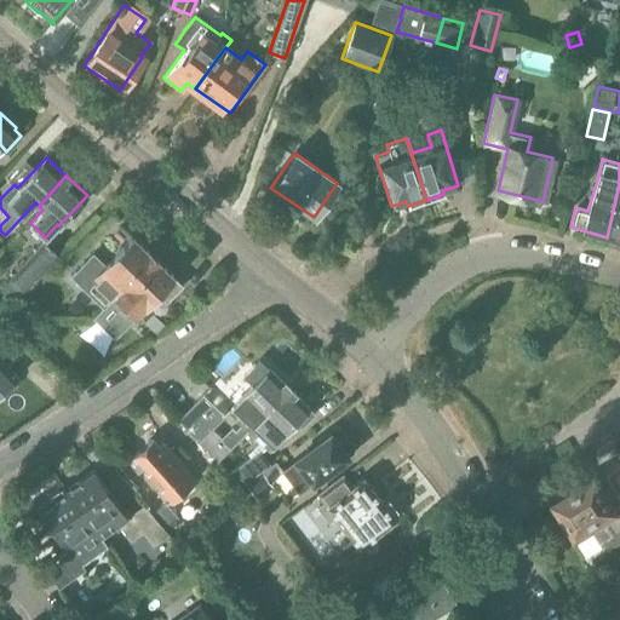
[(619,184),(607,237),(619,240),(619,184)]
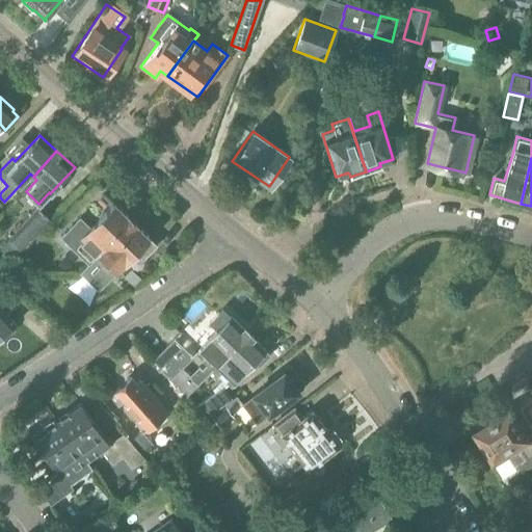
[(60,236),(87,263),(105,245),(130,219),(113,203),(89,228),(79,217),(60,236)]
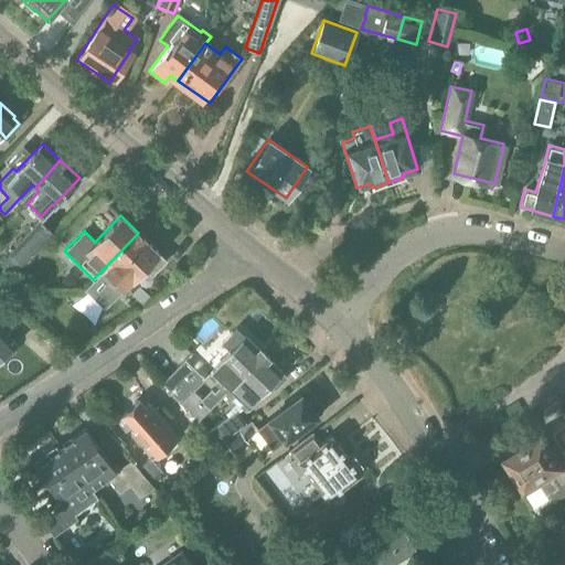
[(0,265),(13,277),(23,266),(53,233),(39,221),(9,253),(0,263),(0,265)]
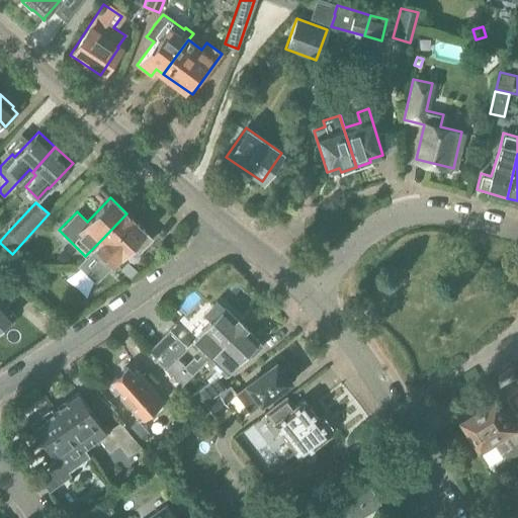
[(126,213),(102,239),(85,256),(70,272),(86,287),(118,254),(119,255),(131,244),(140,252),(153,238),(126,213)]
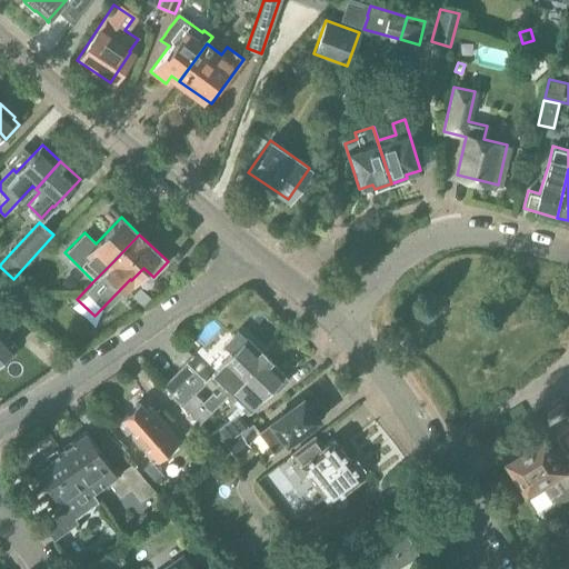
[(151,298),(139,288),(131,296),(143,307),(151,298)]
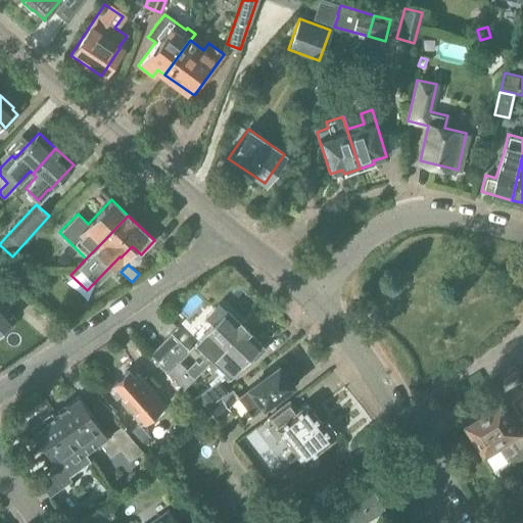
[(0,292),(0,328),(13,316),(5,307),(13,300),(3,289),(0,292)]
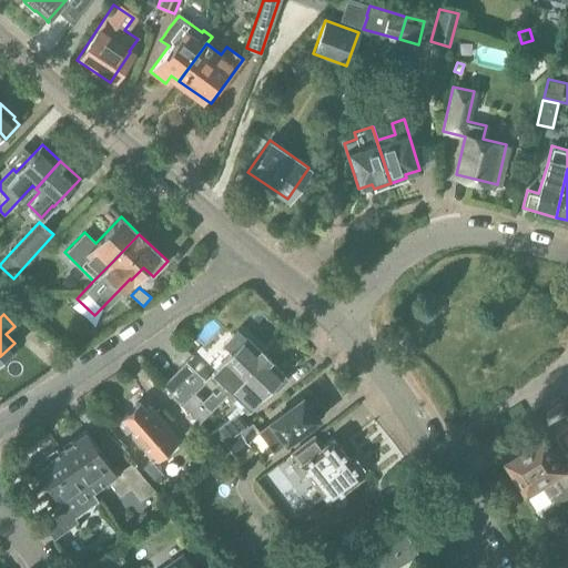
[(223,344),(231,351),(209,374),(221,386),(215,393),(212,389),(201,401),(210,411),(226,392),(265,352),(260,347),(259,348),(237,328),(223,344)]
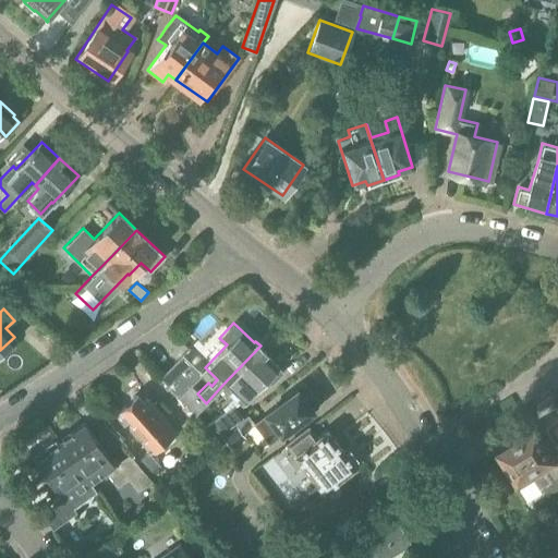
[(261,346),(222,385),(241,402),(265,377),(270,384),(283,372),(277,365),(265,353),(266,351),(261,346)]
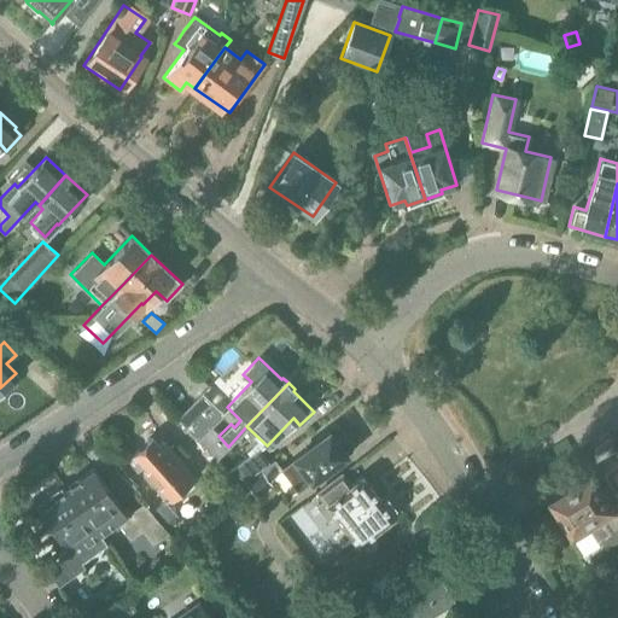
[(202,395),(179,420),(198,441),(222,415),(202,395)]
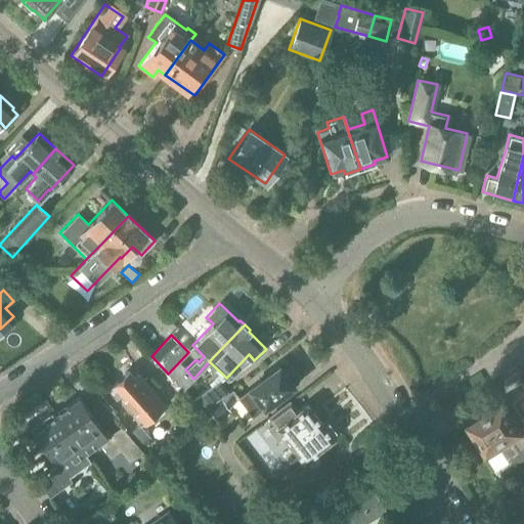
[(288,369),(285,369),(280,364),(237,397),(252,417),(295,384),(292,380),(293,378),(288,369)]
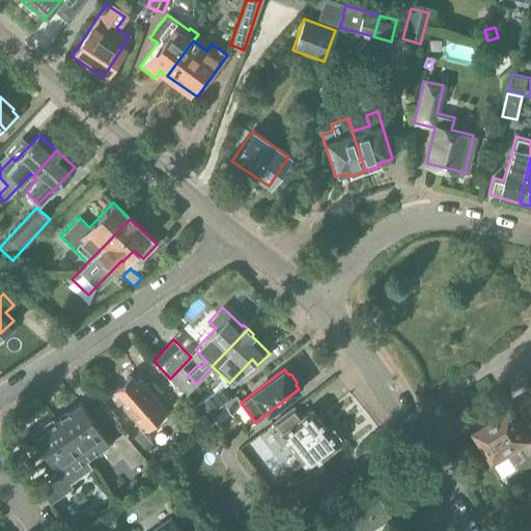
[(129,375),(113,389),(146,426),(154,420),(157,423),(165,416),(162,413),(167,408),(141,379),(136,383),(129,375)]
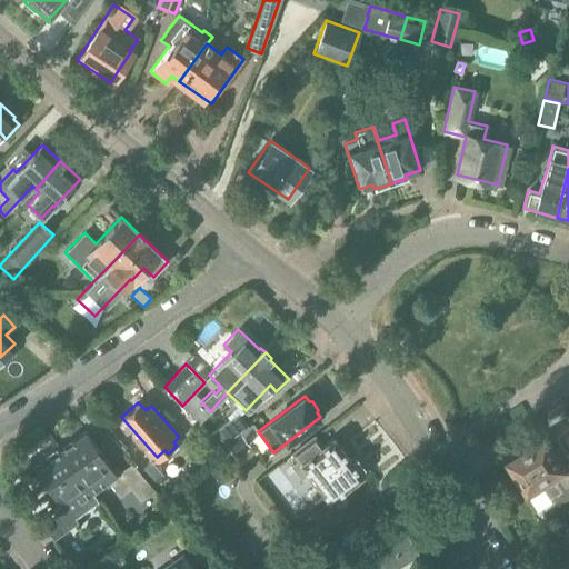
[(231,419),(230,418),(208,435),(218,447),(225,442),(247,425),(237,415),(231,419)]
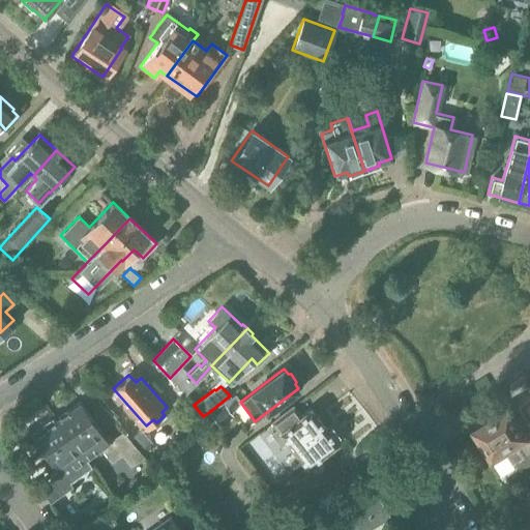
[(81,402),(59,416),(87,457),(101,446),(112,461),(122,453),(130,466),(144,455),(142,452),(131,440),(122,431),(109,440),(81,402)]
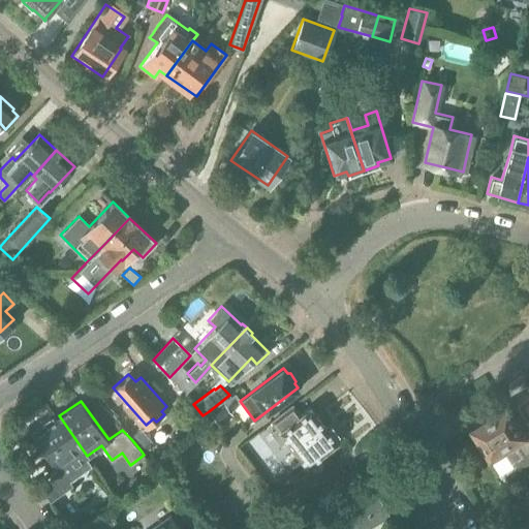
[(211,414),(209,411),(203,415),(213,429),(232,414),(225,404),(211,414)]
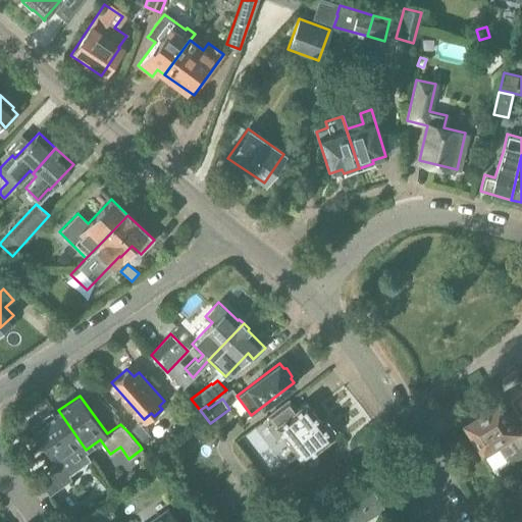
[(331,435),(338,429),(328,416),(322,422),(307,403),(298,410),(291,401),(270,416),(276,424),(270,428),(278,439),(283,435),(302,460),(333,436),(331,435)]
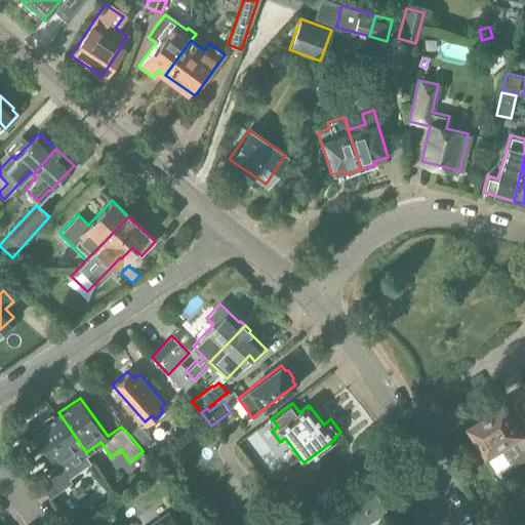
[(506,404),(469,426),(485,454),(493,469),(509,459),(508,458),(524,448),(524,423),(513,404),(508,407),(506,404)]
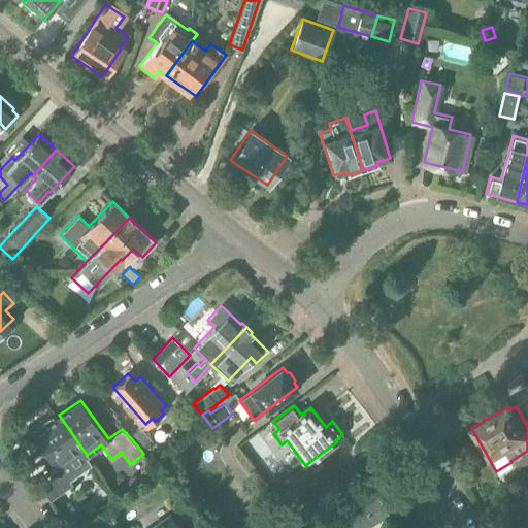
[(87,455),(59,415),(34,433),(59,468),(50,474),(53,479),(40,488),(50,501),(72,485),(70,481),(92,465),(85,456),(87,455)]
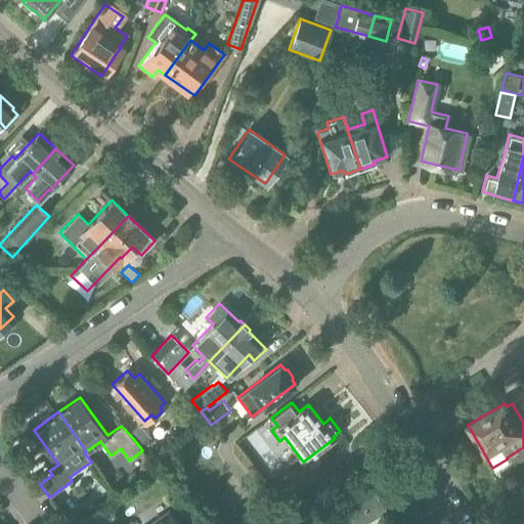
[(140,426),(130,435),(140,447),(150,438),(140,426)]
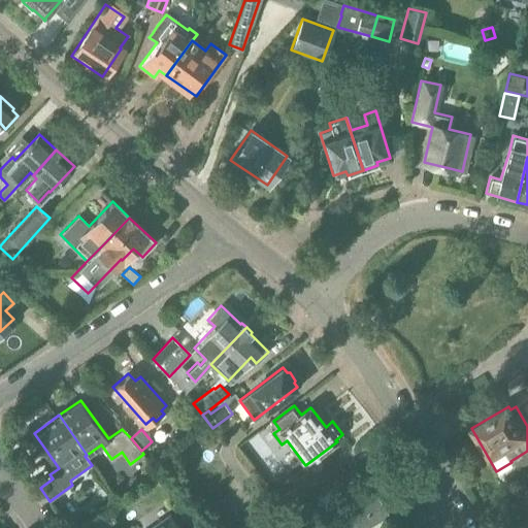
[(374,491),(311,527),(361,527),(387,513),(374,491)]
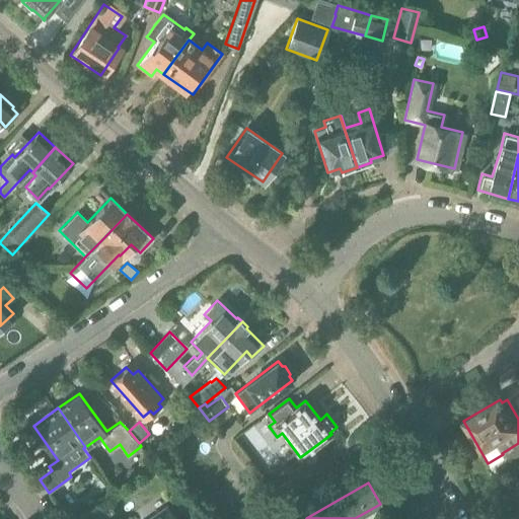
[(518,518),(518,502),(510,507),(516,518),(518,518)]
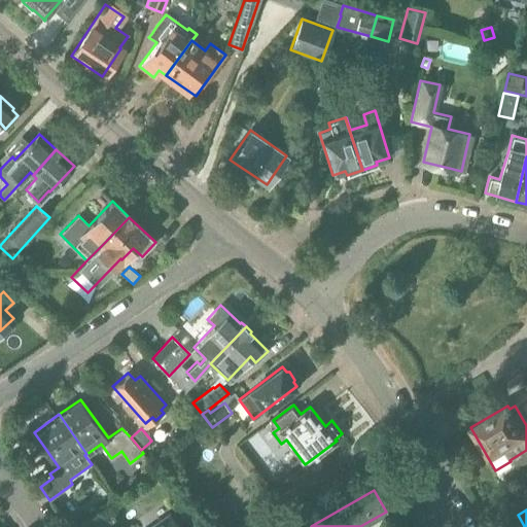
[(179,526),(170,513),(148,526),(190,526),(189,525),(185,526),(179,526)]
